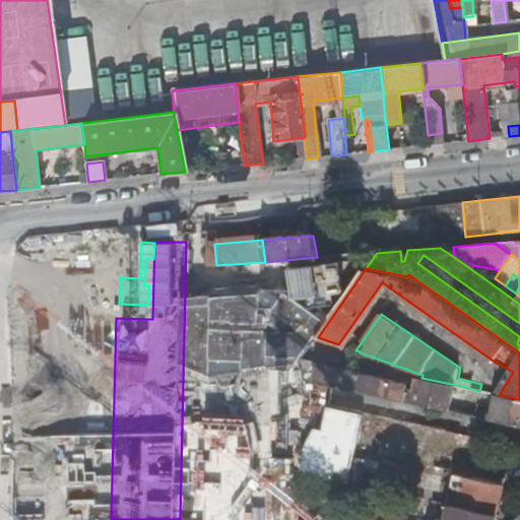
[(338,344),(335,358),(356,363),(360,352),(360,351),(355,350),(338,344)]
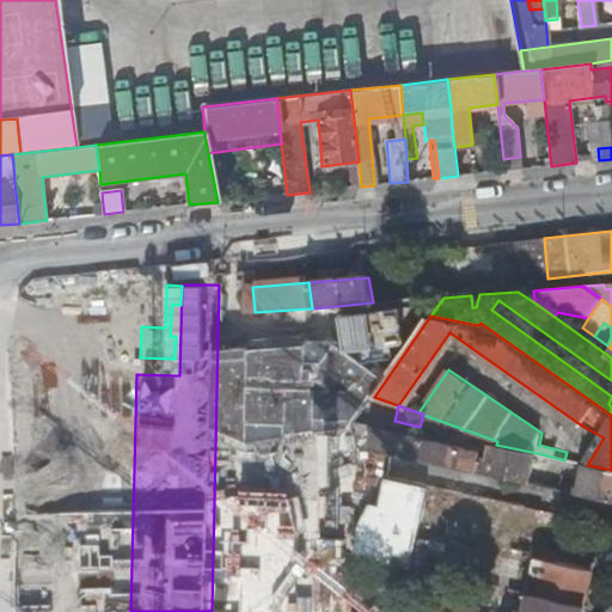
[(354,426),(361,447),(369,450),(372,438),(374,427),(356,423),(354,426)]
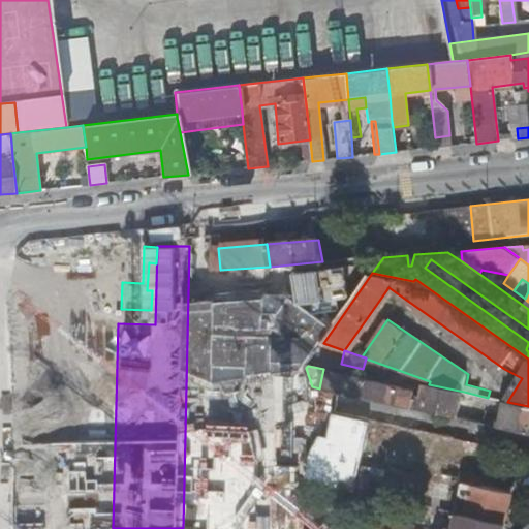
[(321,378),(319,389),(363,398),(367,379),(367,378),(323,369),(321,378)]
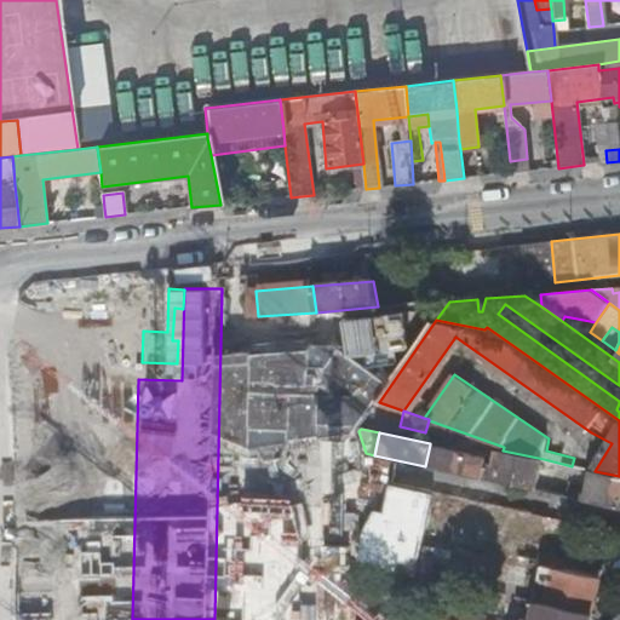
[(430,445),(425,466),(483,478),(488,458),(430,445)]
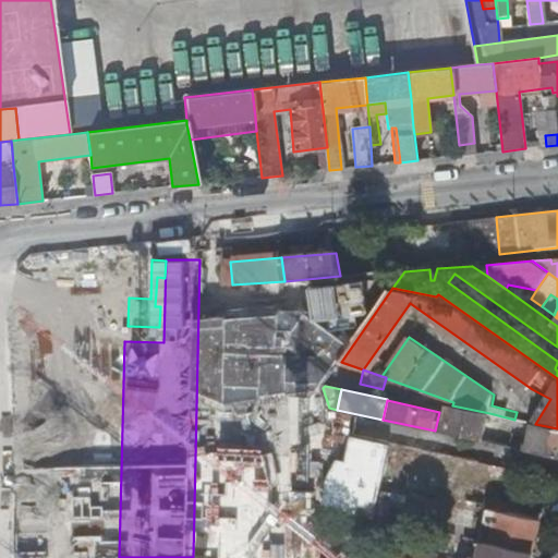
[(439,412),(435,431),(483,441),(489,413),(452,405),(441,402),(439,412)]
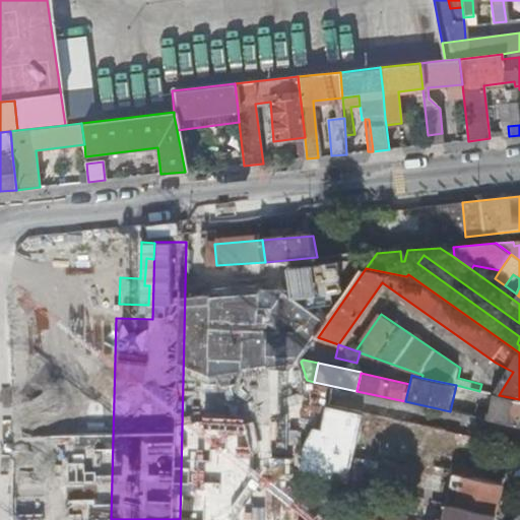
[(519,399),(499,395),(493,420),(519,426),(519,399)]
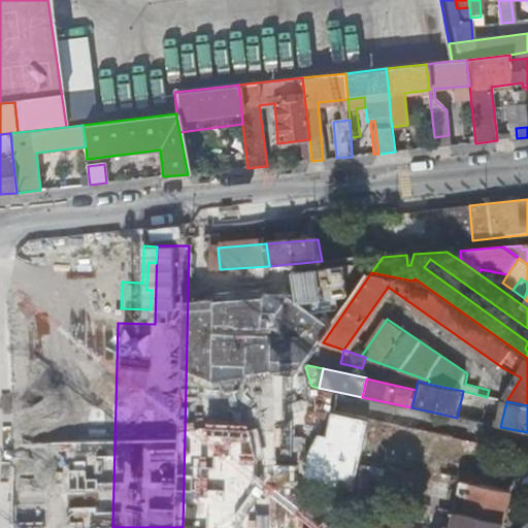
[(371,420),(363,460),(375,462),(384,464),(385,464),(393,425),(371,420)]
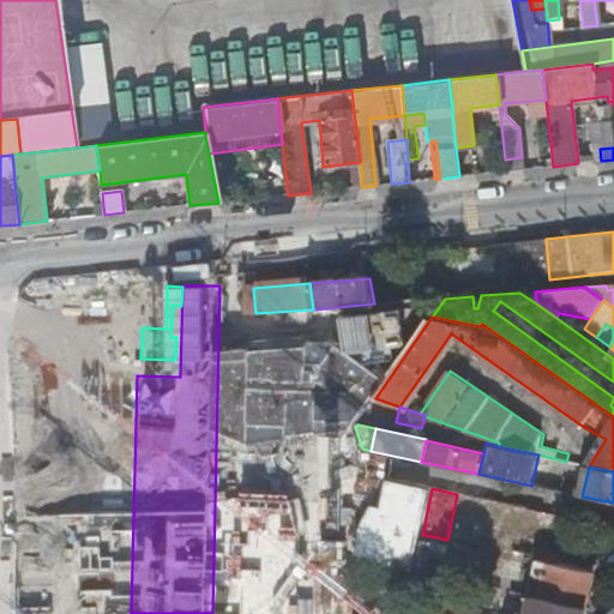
[(529,510),(480,499),(471,539),(521,549),(529,510)]
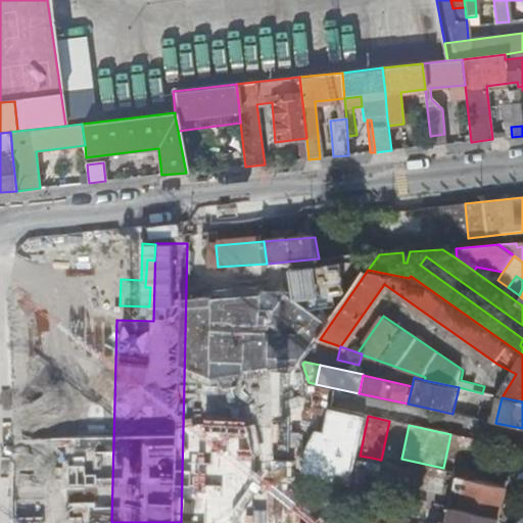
[(513,468),(522,453),(522,449),(478,440),(471,467),(463,465),(462,471),(470,473),(469,479),(508,488),(513,468)]
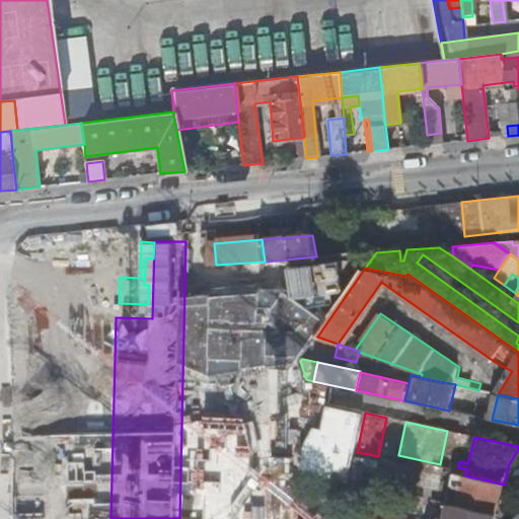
[(378,456),(377,456),(370,487),(400,493),(406,462),(378,456)]
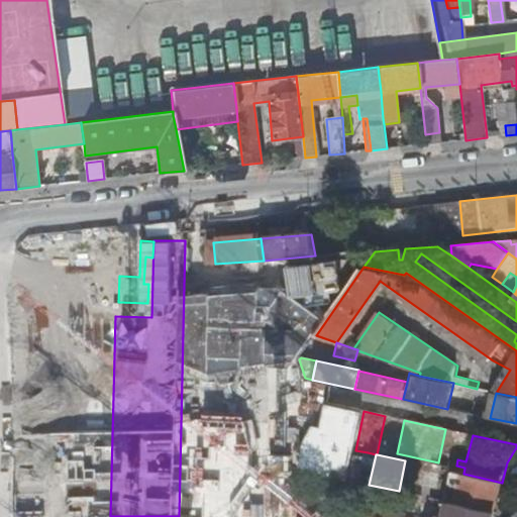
[(440,495),(445,470),(422,464),(417,490),(440,495)]
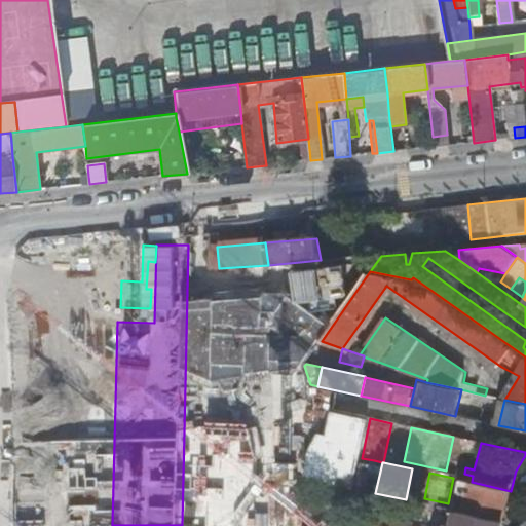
[(504,521),(511,491),(472,482),(462,480),(456,511),(459,512),(504,521)]
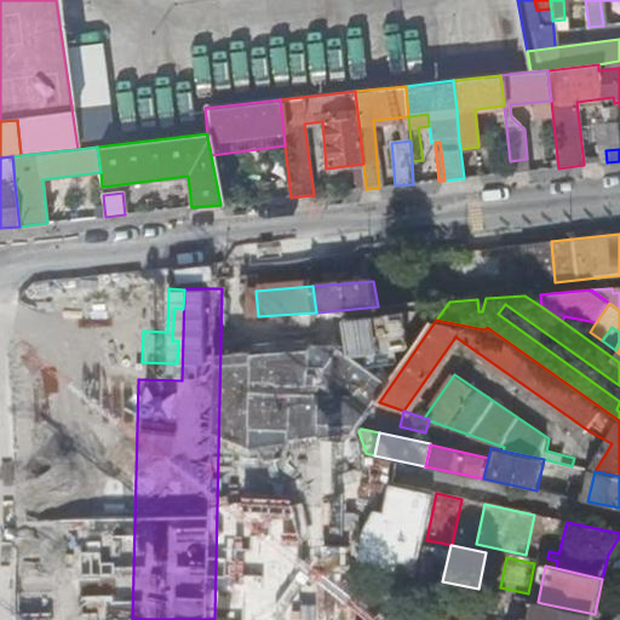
[(593,619),(595,614),(541,603),(538,619),(593,619)]
